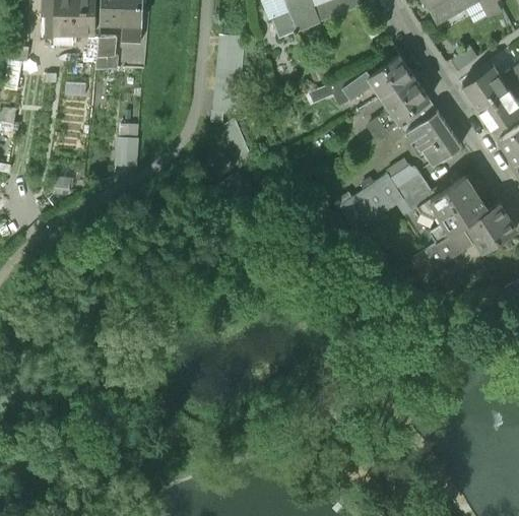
[(56,0),(43,0),(42,40),(55,41),(55,34),(56,0)]
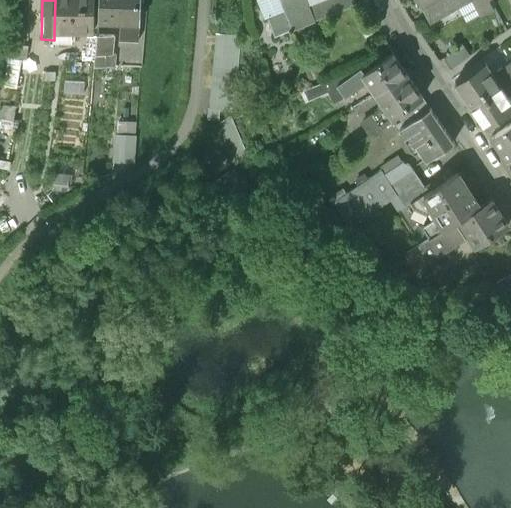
[(94,0),(55,0),(54,33),(92,33),(94,0)]
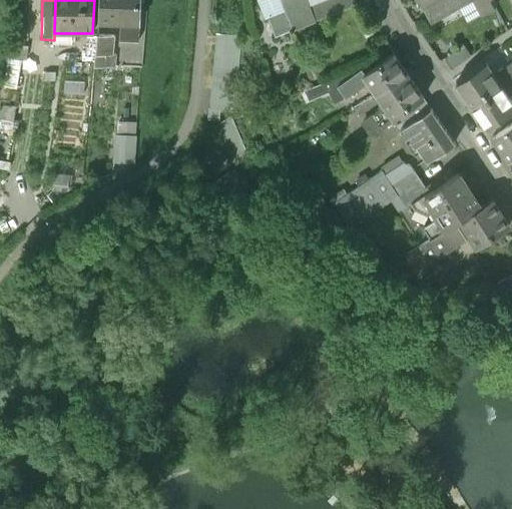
[(140,0),(99,0),(97,23),(120,25),(119,44),(137,46),(140,0)]
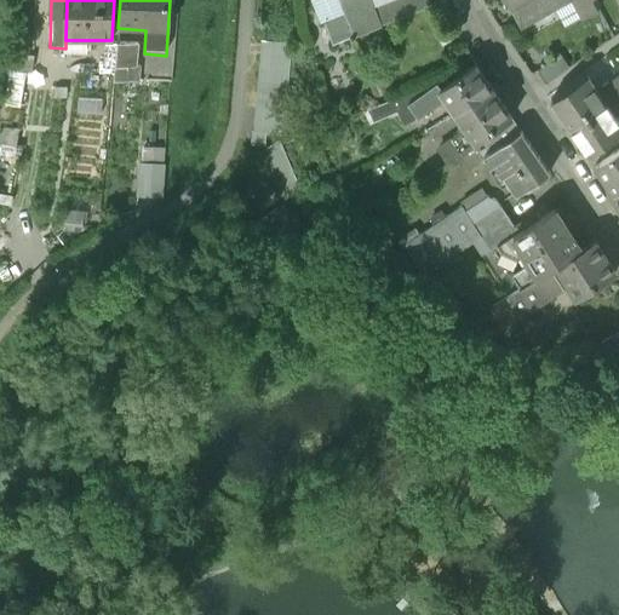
[(371,0),(343,0),(348,15),(327,22),(336,45),(380,27),(374,11),(371,0)]
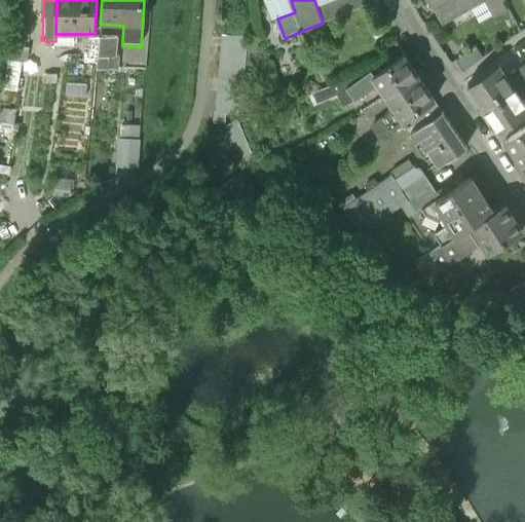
[(375,0),(340,0),(325,6),(330,21),(377,2),(375,0)]
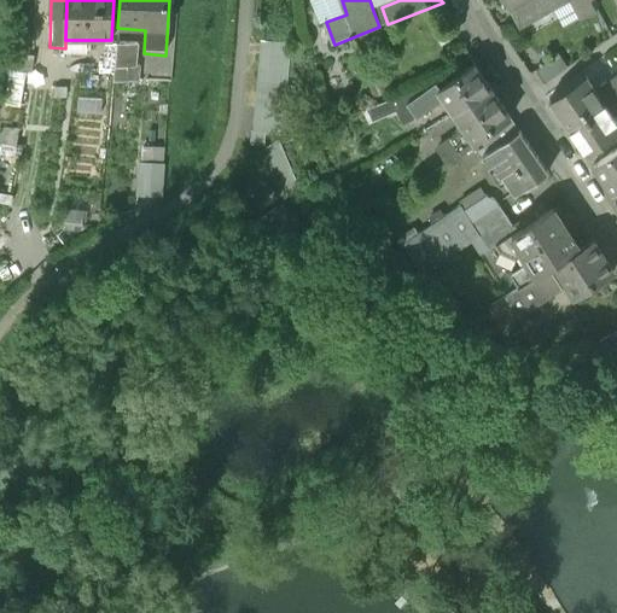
[(508,0),(524,27),(571,0),(508,0)]
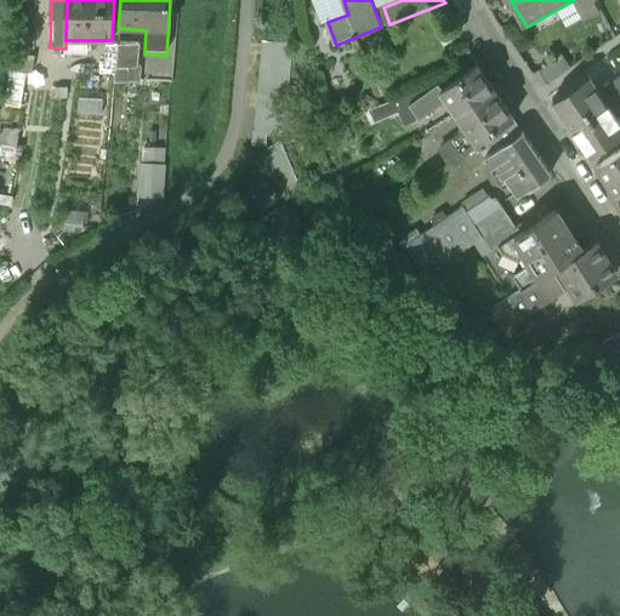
[(596,3),(593,0),(578,0),(589,20),(601,12),(596,3)]
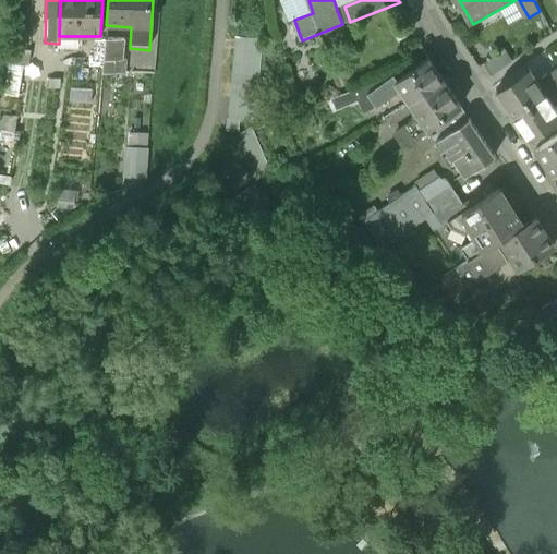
[(344,7),(337,10),(342,24),(350,22),(344,7)]
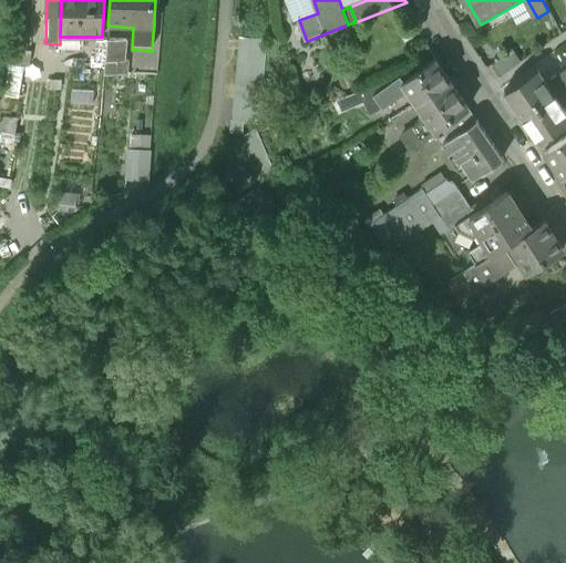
[(266,42),(239,40),(233,122),(244,123),(260,124),(266,42)]
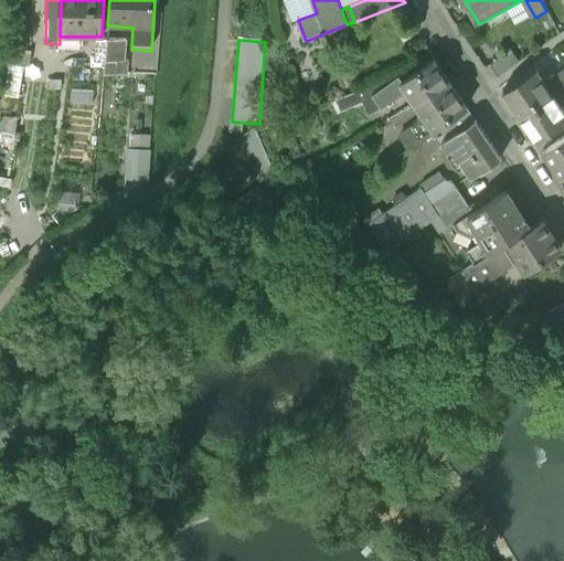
[(123,64),(124,43),(107,42),(104,77),(126,78),(127,64),(123,64)]
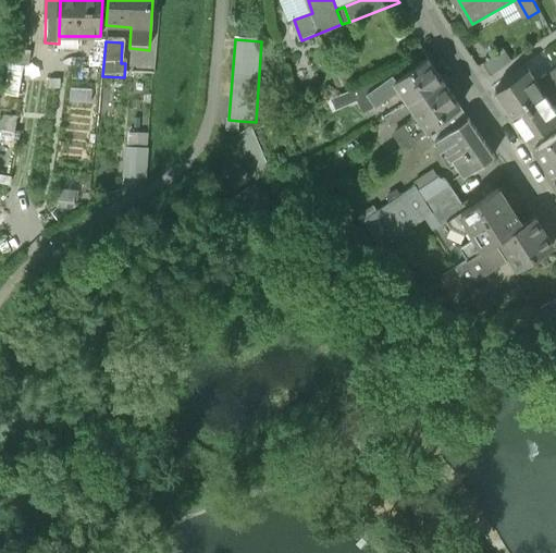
[(29,50),(5,47),(3,63),(27,66),(29,50)]
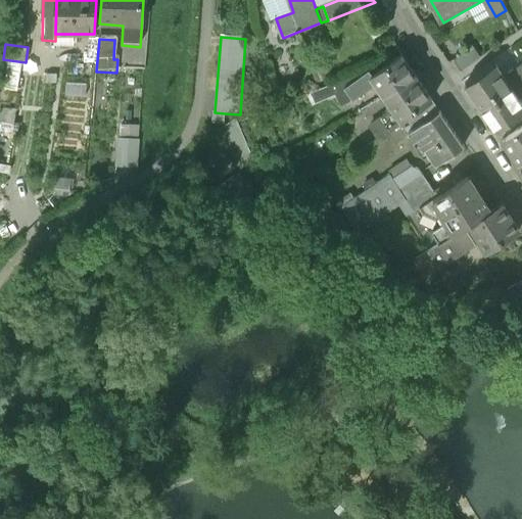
[(474,48),(457,60),(465,73),(482,60),(474,48)]
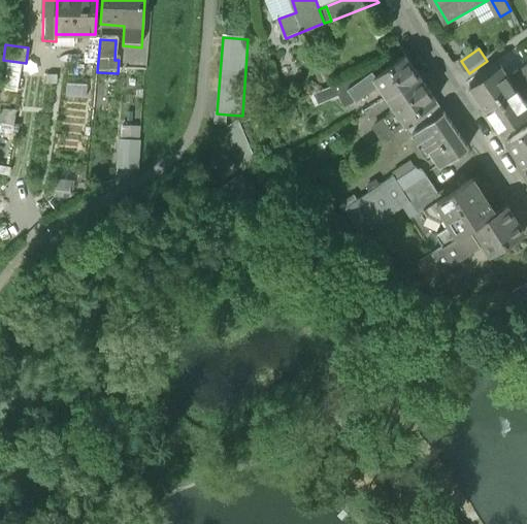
[(406,56),(376,76),(372,71),(349,88),(358,101),(360,105),(366,102),(363,97),(381,86),(389,97),(422,78),(406,56)]
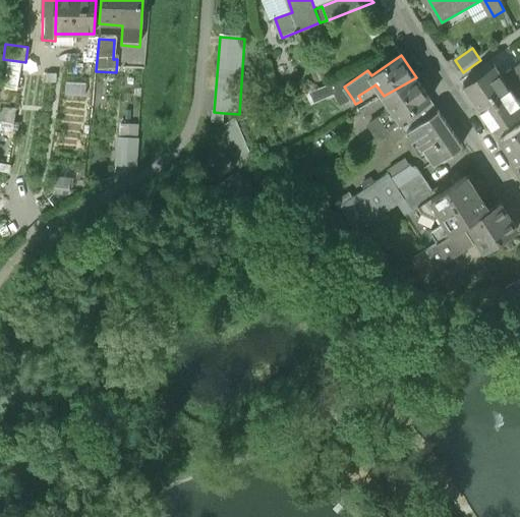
[(497,66),(466,88),(481,110),(519,83),(519,69),(506,79),(497,66)]
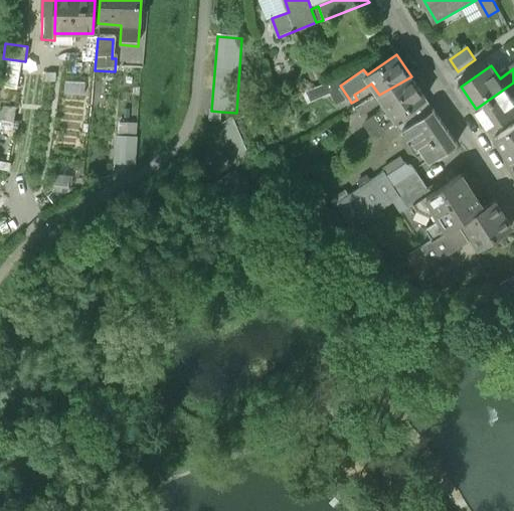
[(411,76),(379,95),(388,108),(371,120),(367,115),(363,118),(362,119),(374,136),(396,121),(396,120),(407,111),(426,99),(411,76)]
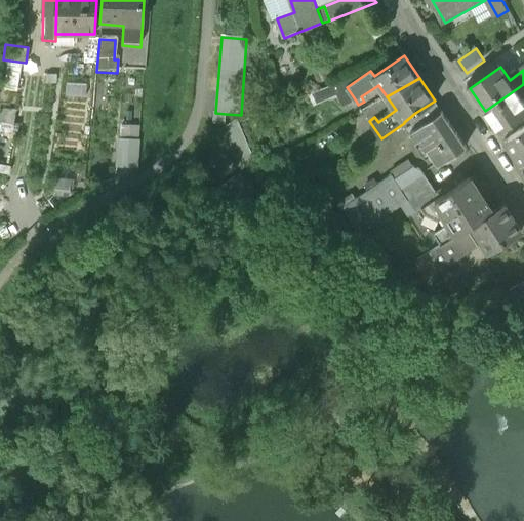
[(523,84),(485,111),(500,134),(523,118),(523,99),(523,84)]
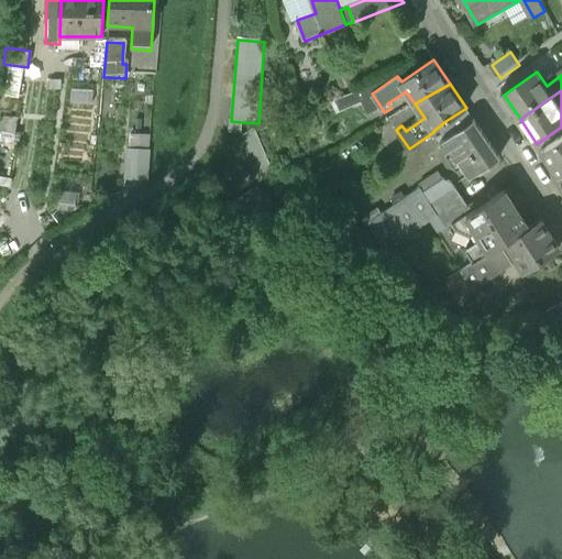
[(382,108),(372,94),(363,100),(371,116),(382,108)]
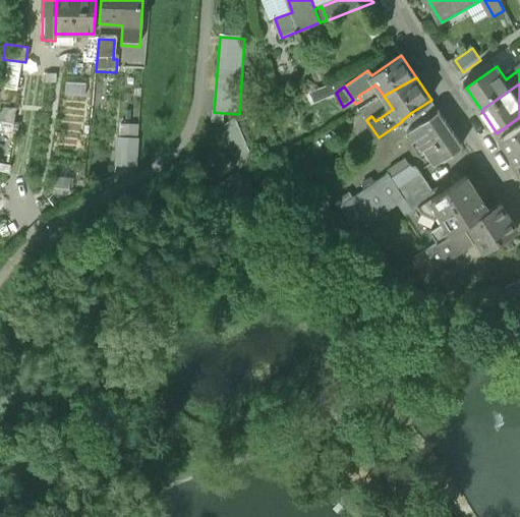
[(431,100),(412,112),(421,125),(424,123),(440,113),(431,100)]
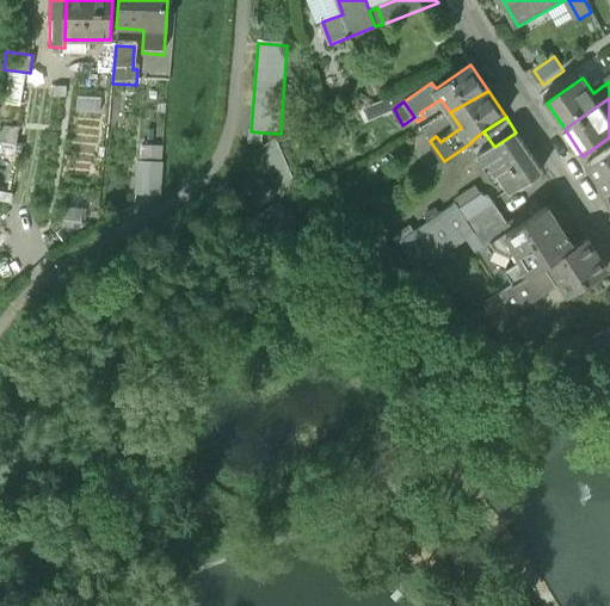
[(5,144),(23,146),(25,127),(7,124),(5,144)]
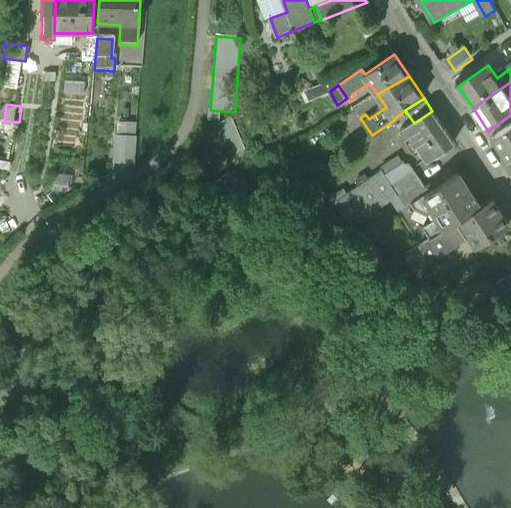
[(210,110),(208,110),(208,122),(219,123),(220,111),(210,110)]
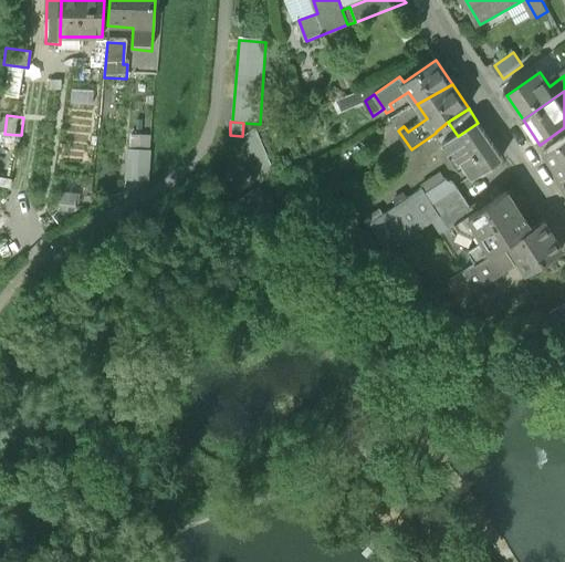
[(478,123),(461,134),(467,143),(454,151),(456,152),(467,168),(453,177),(460,186),(473,179),(502,162),(478,123)]
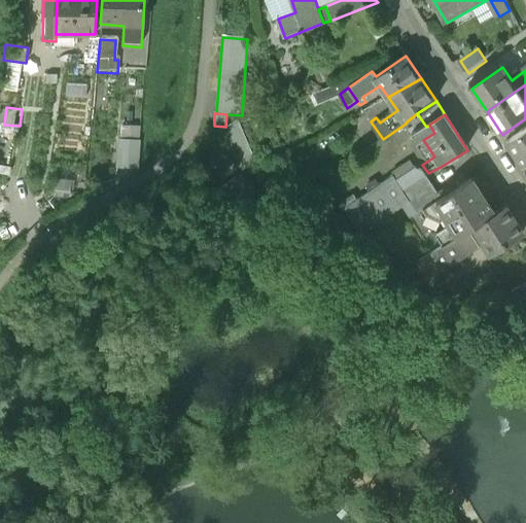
[(383,139),(371,121),(372,120),(370,116),(358,125),(373,146),(383,139)]
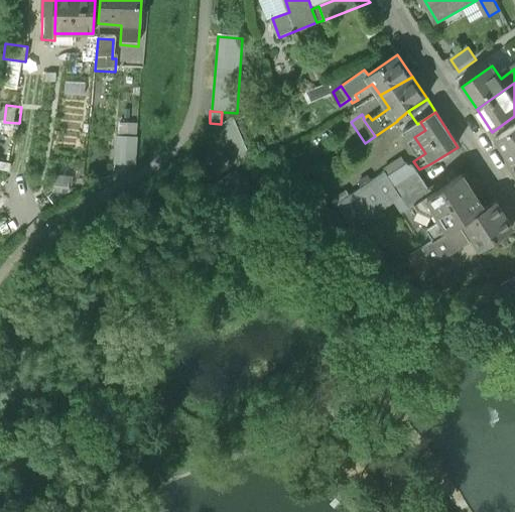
[(417,124),(404,132),(410,141),(415,138),(414,137),(425,130),(420,122),(417,124)]
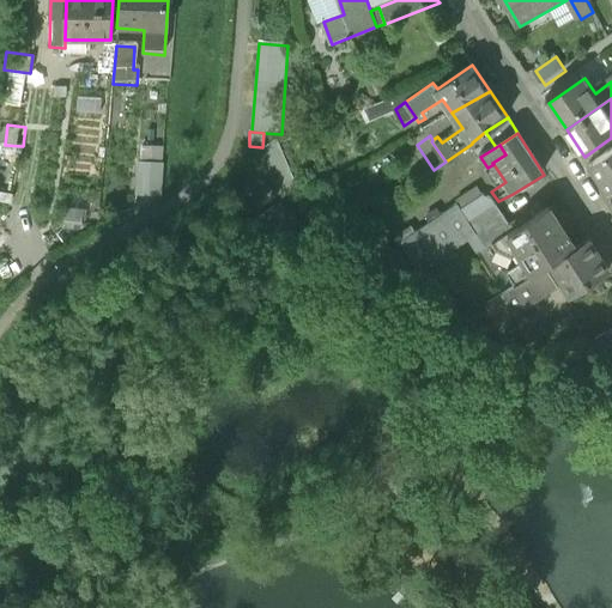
[(272,146),(249,156),(256,165),(260,163),(276,184),(291,174),(272,146)]
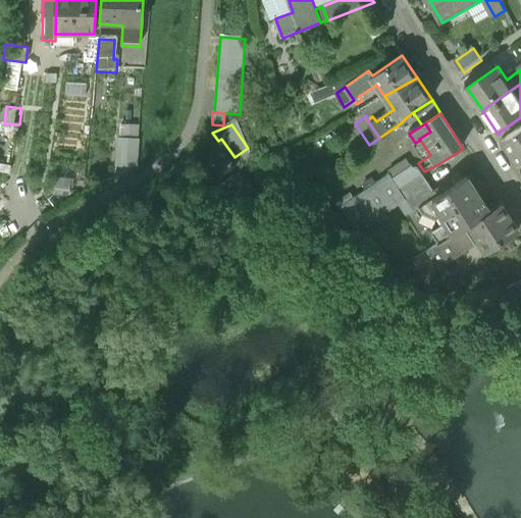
[(520,130),(504,142),(519,164),(520,163),(520,130)]
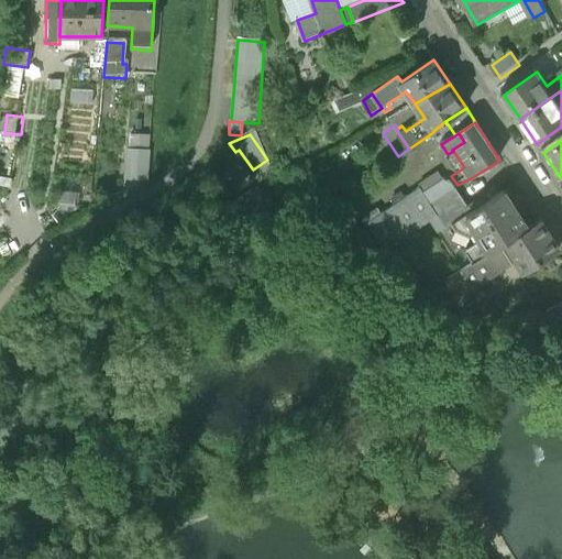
[(149,154),(128,154),(127,185),(146,183),(149,154)]
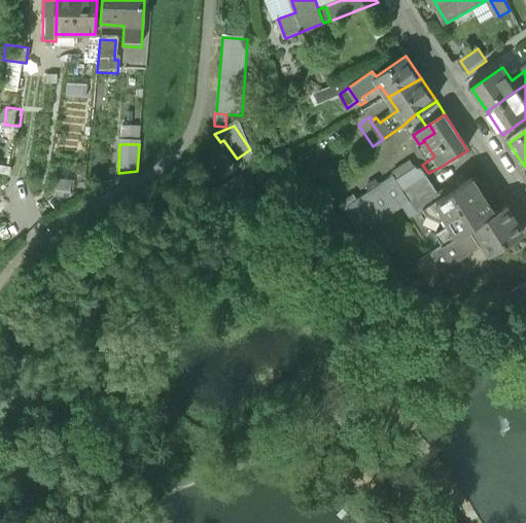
[(415,169),(396,180),(402,189),(425,175),(421,170),(415,169)]
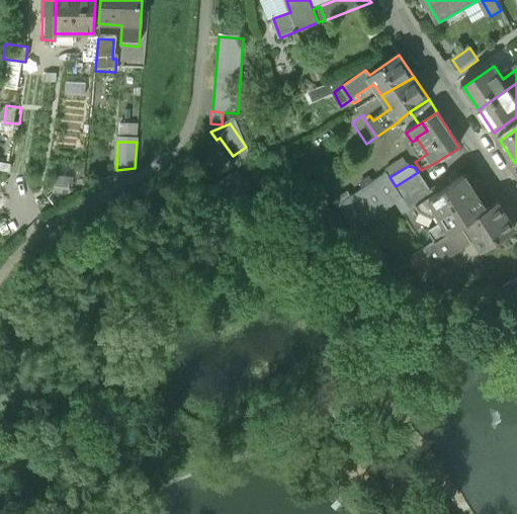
[(418,172),(396,186),(403,198),(425,184),(418,172)]
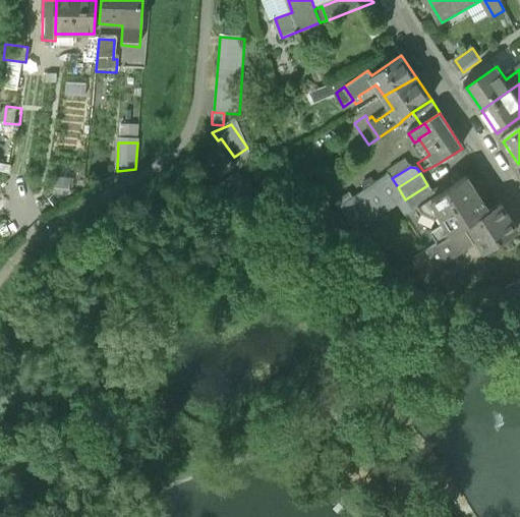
[(436,197),(418,208),(422,214),(439,219),(442,217),(446,222),(429,232),(437,244),(487,212),(466,178),(436,197)]
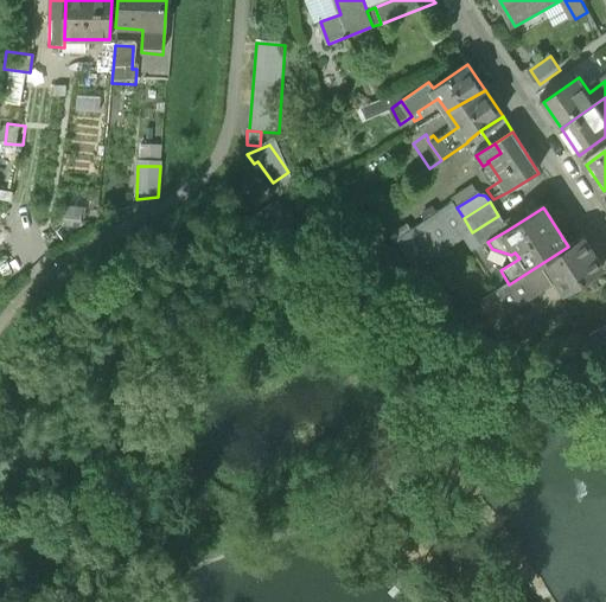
[(498,216),(472,232),(480,247),(488,242),(508,230),(498,216)]
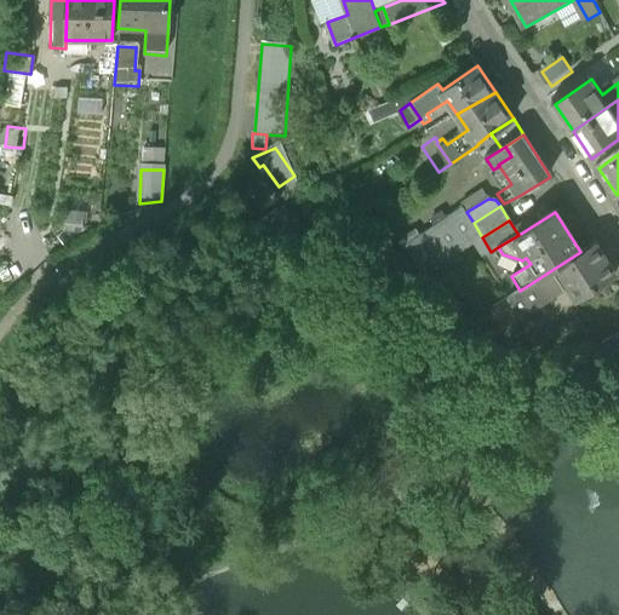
[(520,291),(491,309),(510,339),(527,327),(529,332),(539,326),(529,311),(571,286),(580,300),(617,276),(596,242),(580,252),(520,291)]
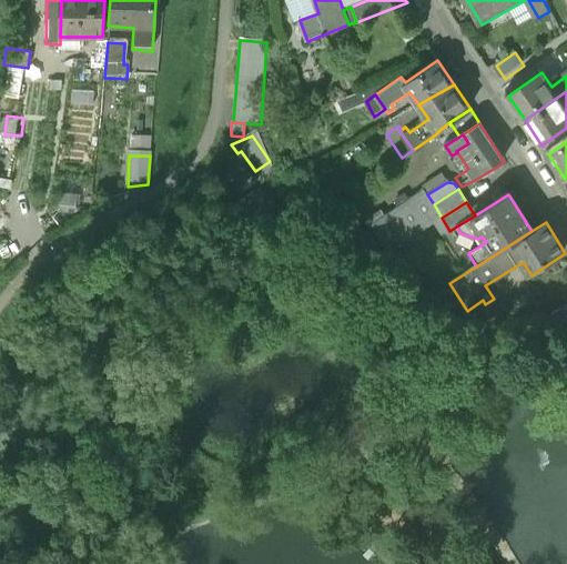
[(566,306),(550,315),(557,326),(566,321),(566,306)]
